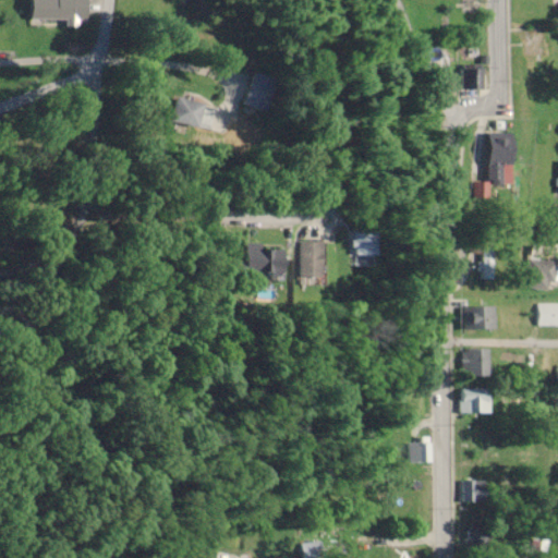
[(28,0),(28,20),(75,20),(75,19),(85,19),(85,0),(28,0)]
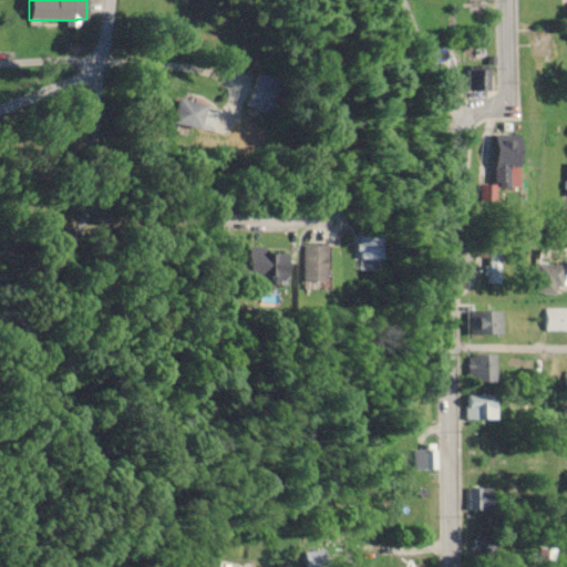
[(285,80),(260,71),(248,105),(272,114),(285,80)]
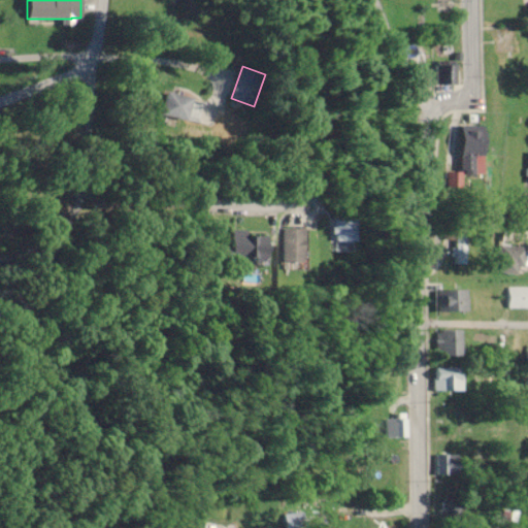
[(188,120),(194,97),(167,91),(162,113),(188,120)]
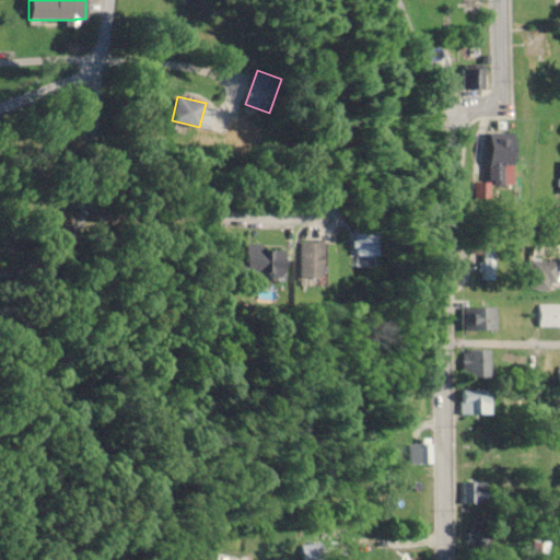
[(512,139),(488,139),(488,181),(512,181),(512,139)]
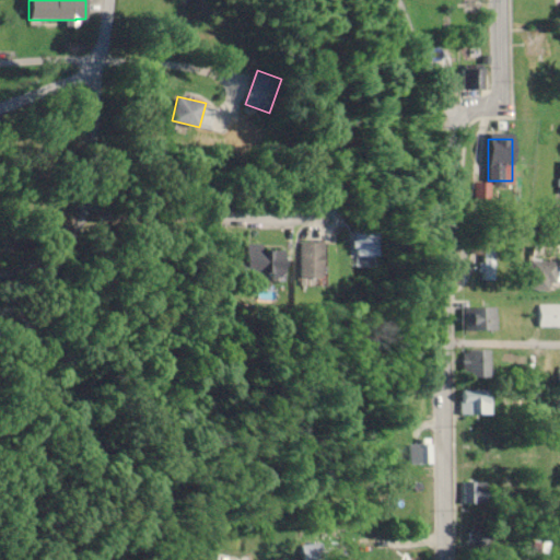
[(359,255),(380,255),(380,233),(359,233),(359,255)]
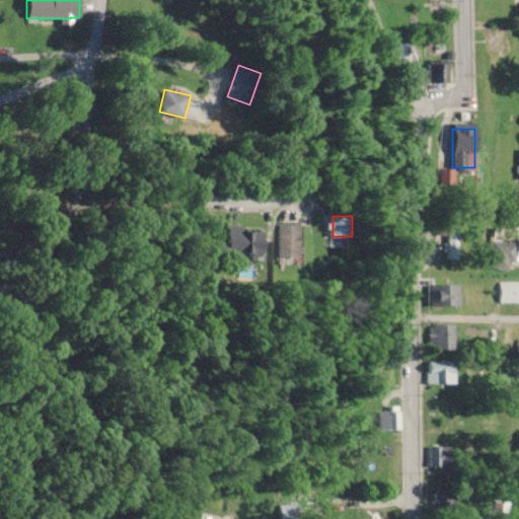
[(302,258),(302,224),(280,224),(280,258),(302,258)]
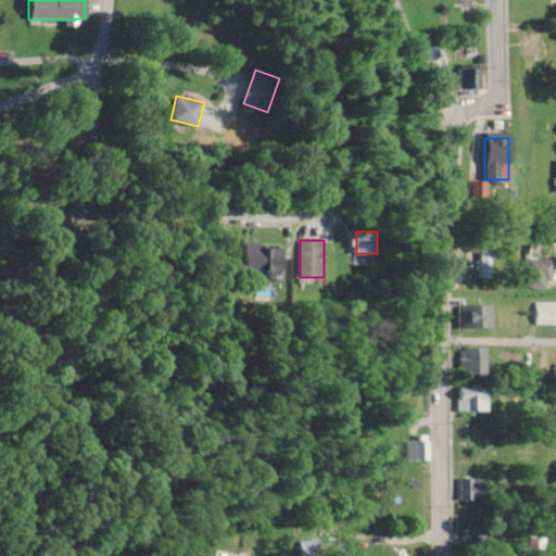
[(490,245),(479,245),(479,278),(490,278),(490,245)]
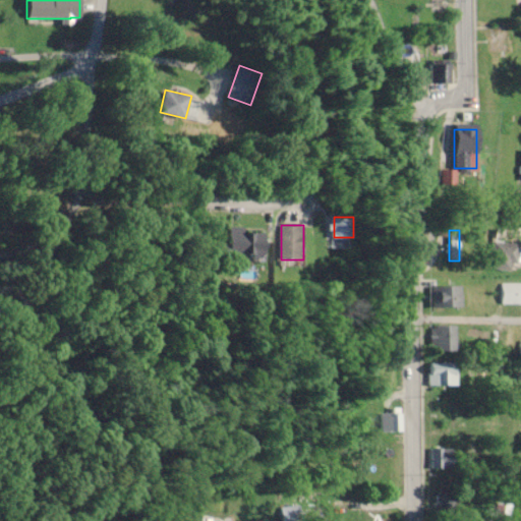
[(230,232),(230,261),(267,261),(267,231),(230,232)]
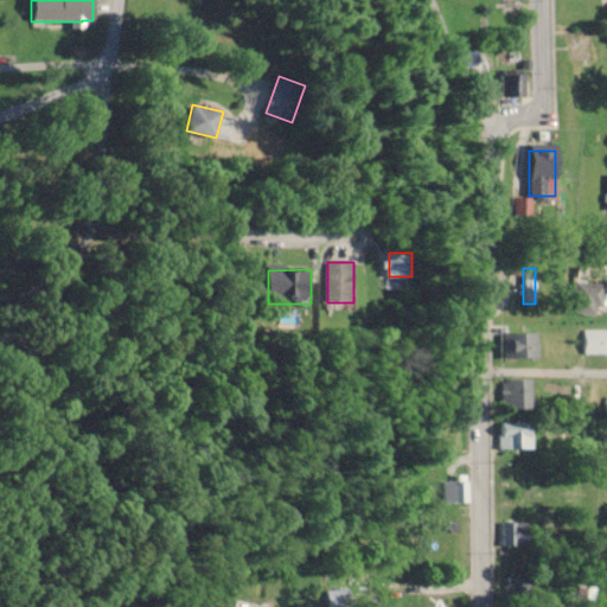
[(572,283),(572,315),(604,315),(604,283),(572,283)]
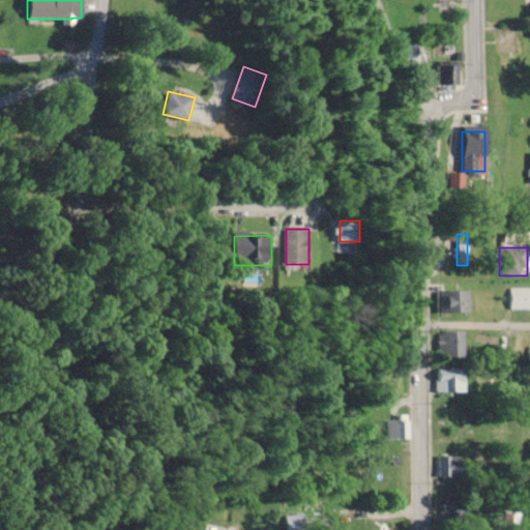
[(509,308),(529,308),(529,288),(509,288),(509,308)]
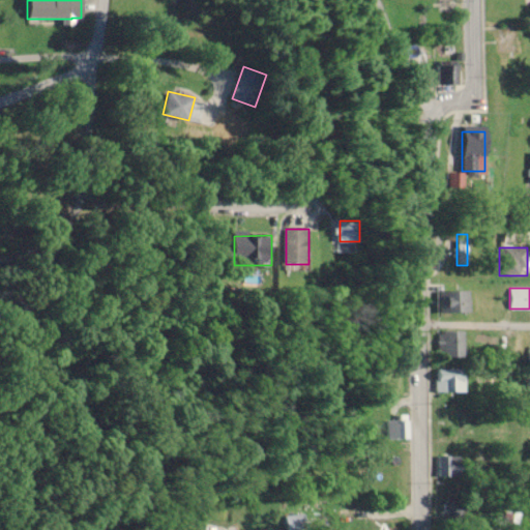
[(441,291),(441,314),(468,314),(468,291),(441,291)]
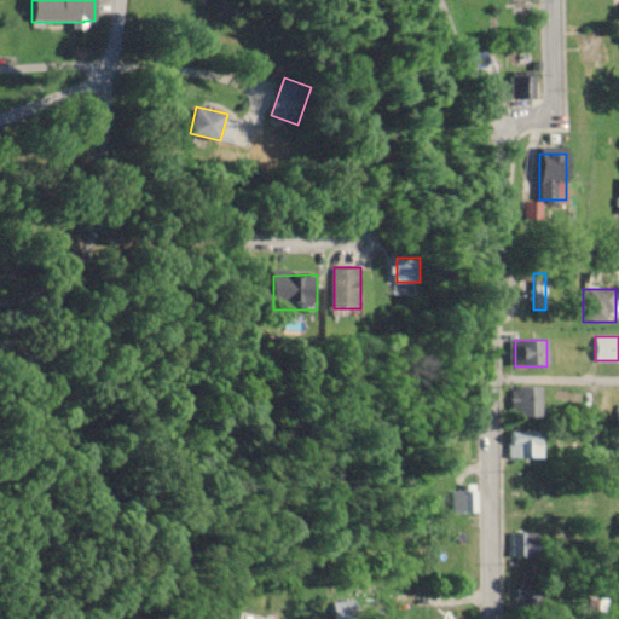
[(541,386),(516,386),(516,417),(541,417),(541,386)]
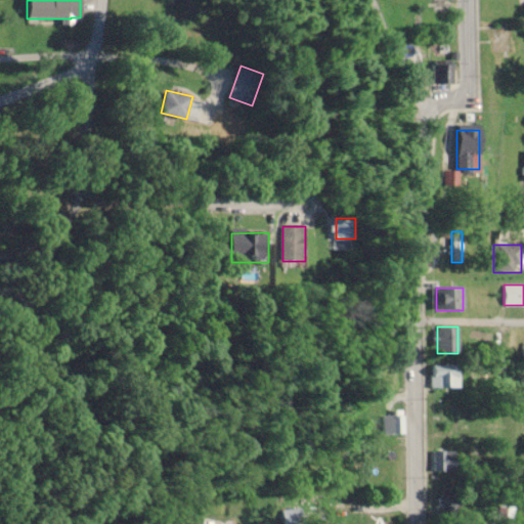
[(429,388),(459,388),(459,364),(429,364),(429,388)]
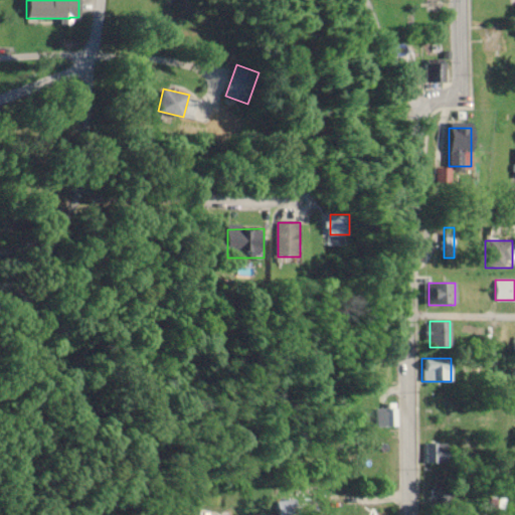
[(376,426),(391,426),(392,410),(376,409),(376,426)]
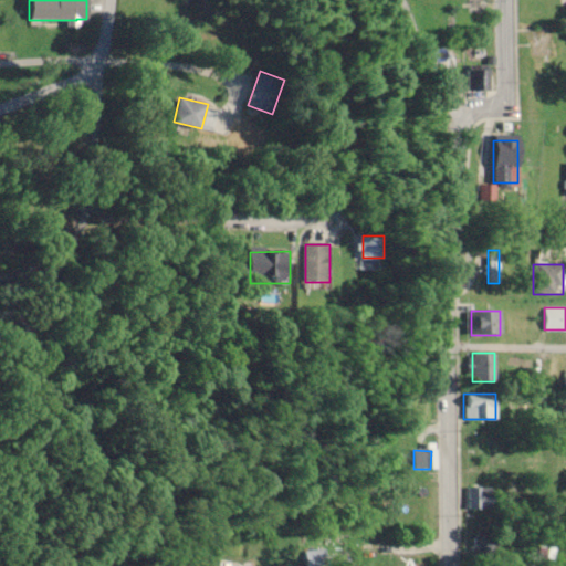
[(468,510),(492,510),(492,488),(468,488),(468,510)]
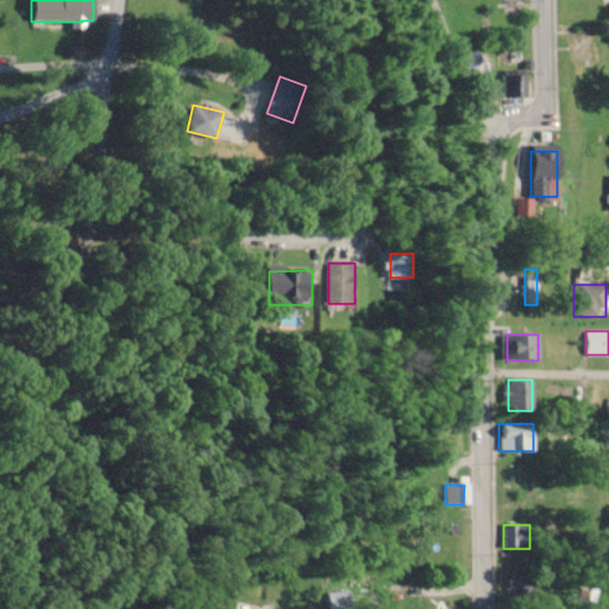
[(531,602),(531,573),(510,573),(510,602),(531,602)]
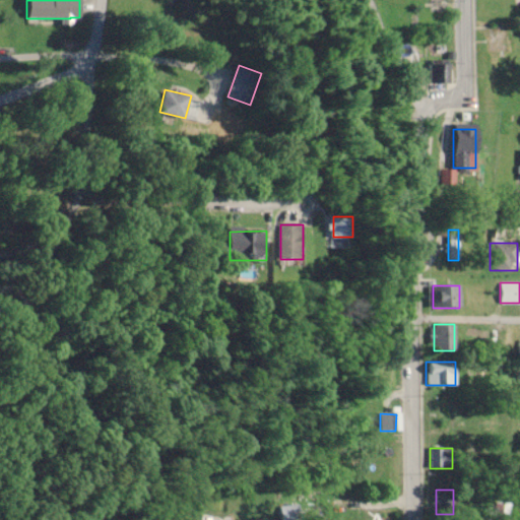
[(318,500),(317,493),(277,496),(278,519),(297,519),(300,519),(298,501),(318,500)]
